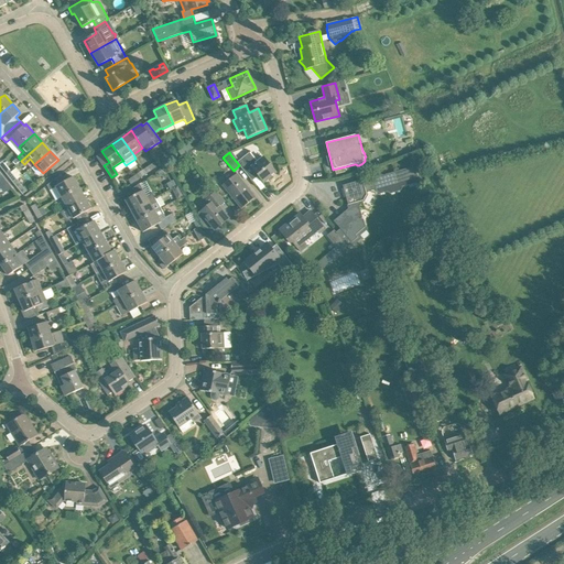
[(237,162),(239,165),(240,166),(248,175),(253,170),(263,182),(275,172),(263,158),(258,162),(249,152),(241,159),(237,162)]
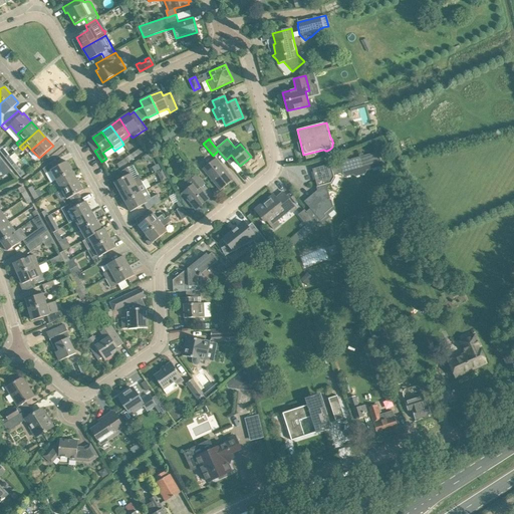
[(2,147),(0,148),(0,152),(5,159),(9,156),(6,152),(2,147)]
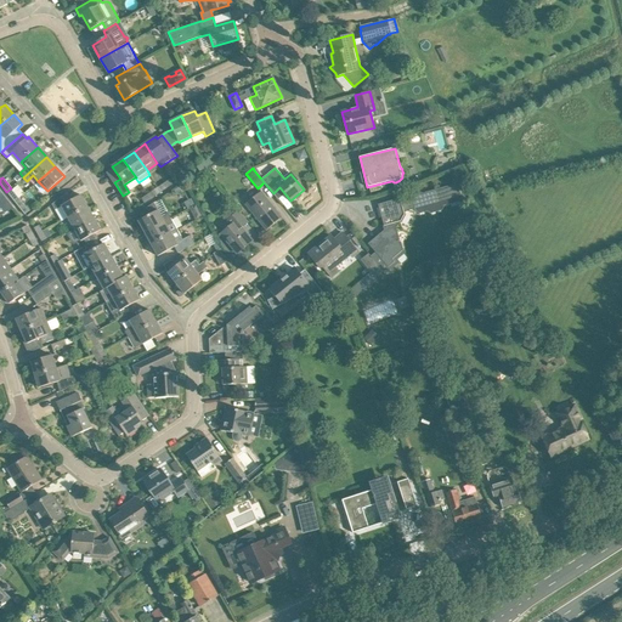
[(158,187),(162,192),(173,184),(169,180),(158,187)]
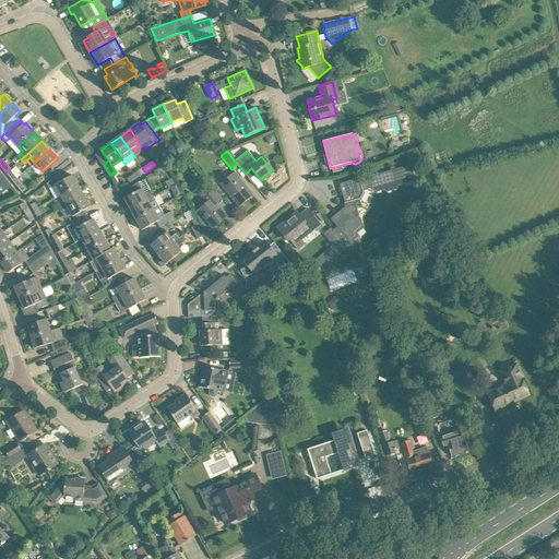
[(383,190),(387,192),(396,189),(399,186),(399,185),(413,181),(415,178),(411,165),(359,179),(359,178),(340,183),(345,203),(346,203),(347,207),(343,212),(342,210),(331,218),(340,229),(332,235),(337,241),(344,235),(348,239),(354,234),(353,233),(361,225),(355,200),(360,199),(364,193),(364,192),(363,191),(372,188),(373,190),(377,192),(383,190)]
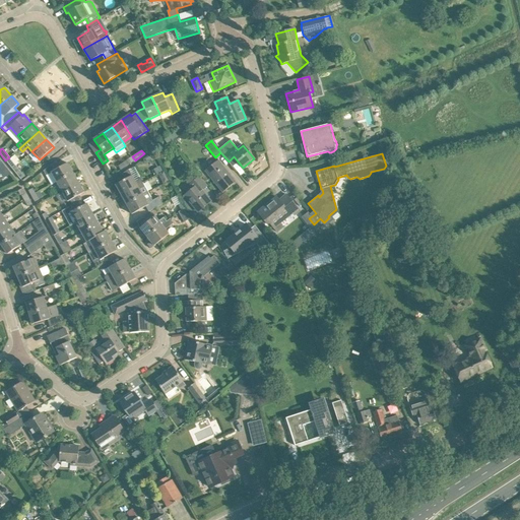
[(9,157),(5,160),(12,169),(15,166),(10,158),(9,157)]
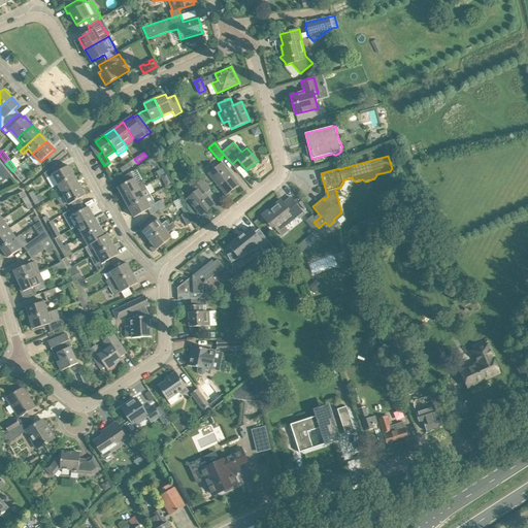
[(58,163),(44,173),(46,178),(53,175),(58,185),(74,175),(69,165),(61,169),(58,163)]
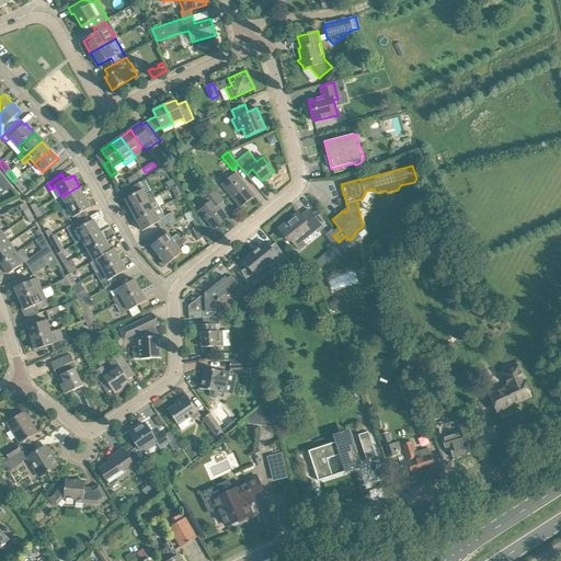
[(221,184),(240,208),(254,196),(248,187),(236,173),(221,184)]
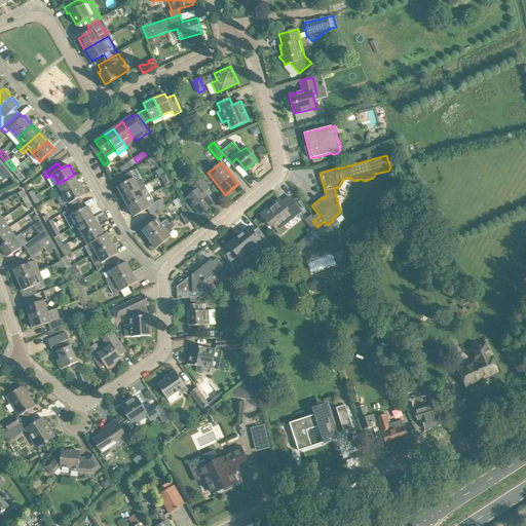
[(15,167),(12,171),(16,176),(22,182),(25,179),(15,167)]
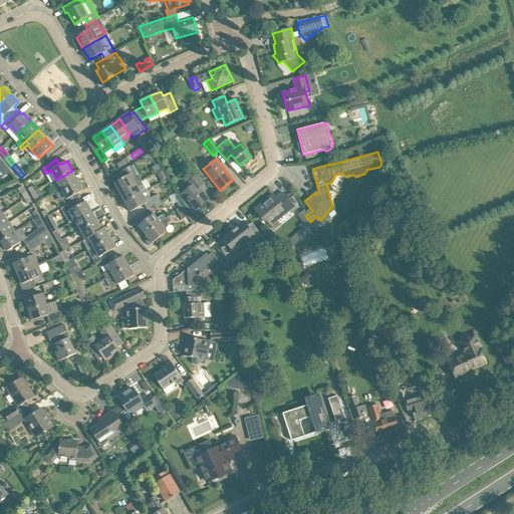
[(114,183),(119,193),(142,181),(139,176),(134,179),(131,174),(126,168),(113,177),(116,182),(114,183)]
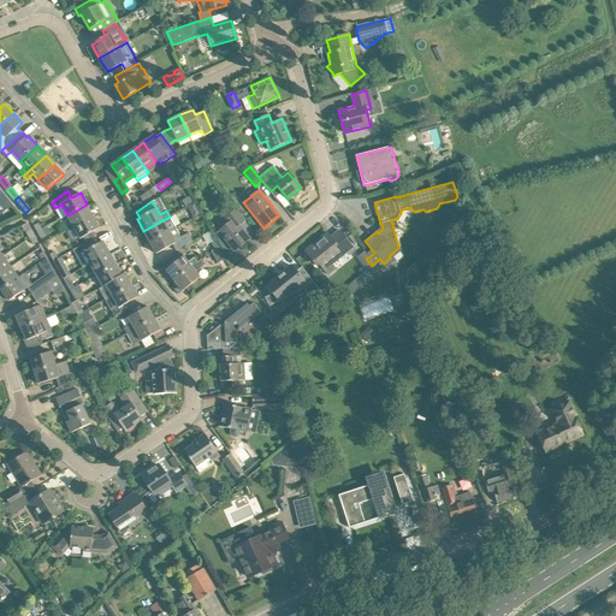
[(67,215),(73,227),(93,215),(87,205),(67,215)]
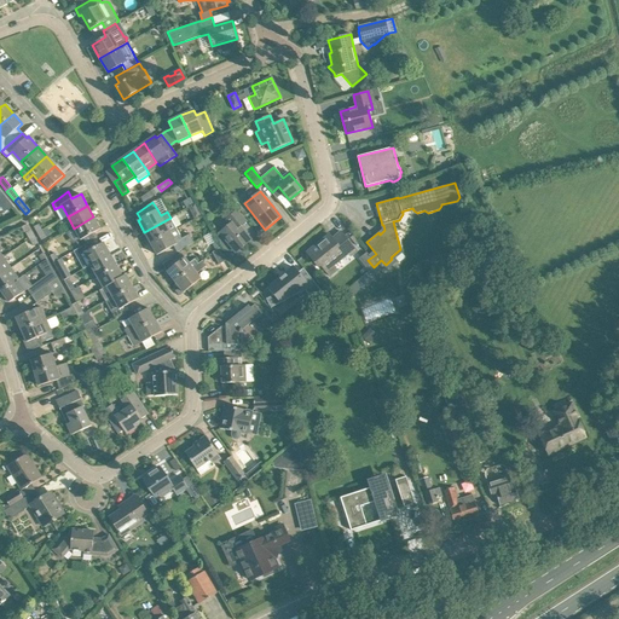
[(220,232),(229,243),(237,253),(252,241),(239,226),(247,221),(239,212),(237,210),(225,220),(230,225),(220,232)]
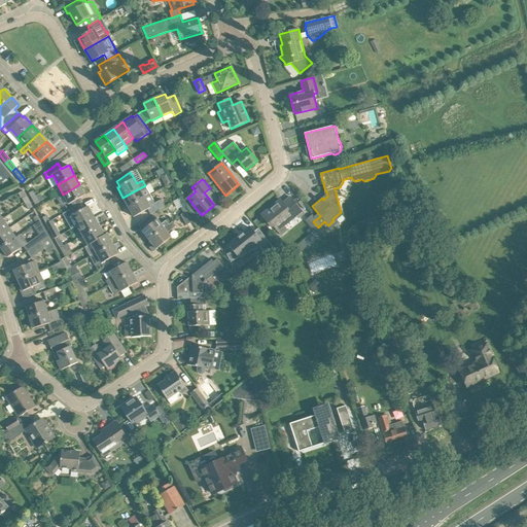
[(65,206),(68,211),(76,207),(76,206),(82,203),(79,198),(85,195),(79,184),(63,195),(68,204),(65,206)]
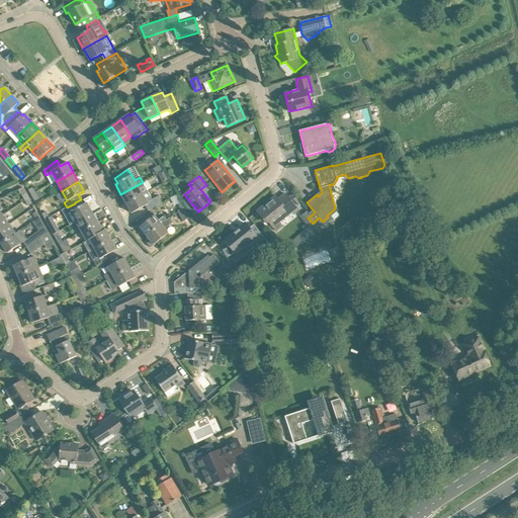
[(120,194),(125,203),(148,191),(143,182),(120,194)]
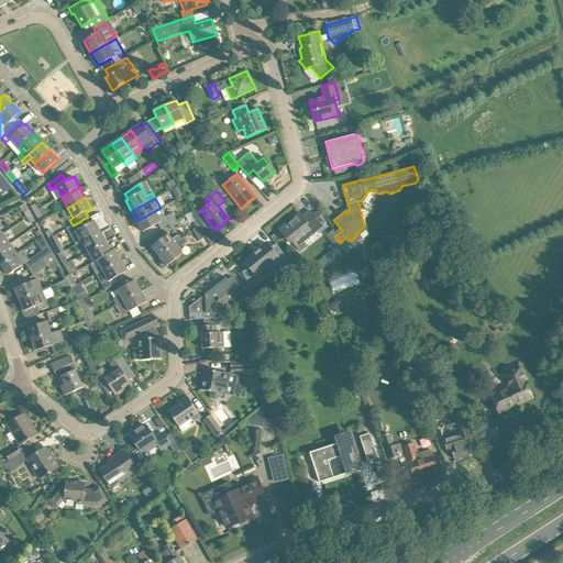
[(161,208),(136,221),(143,232),(157,223),(161,229),(176,221),(172,213),(165,217),(161,208)]
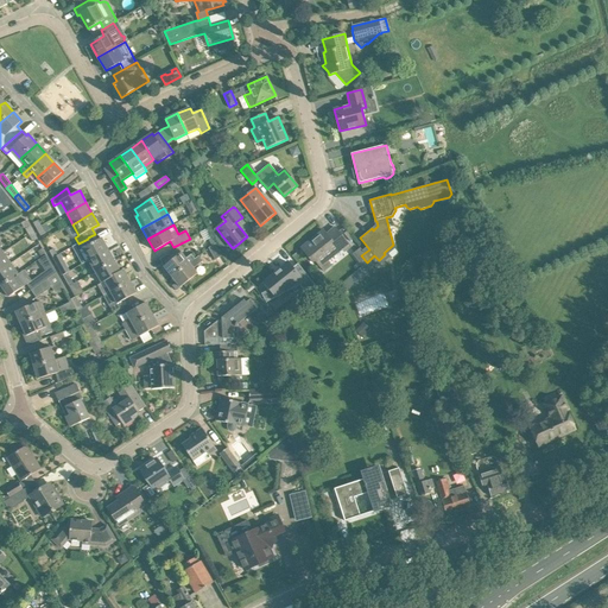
[(203,230),(211,246),(216,242),(208,228),(203,230)]
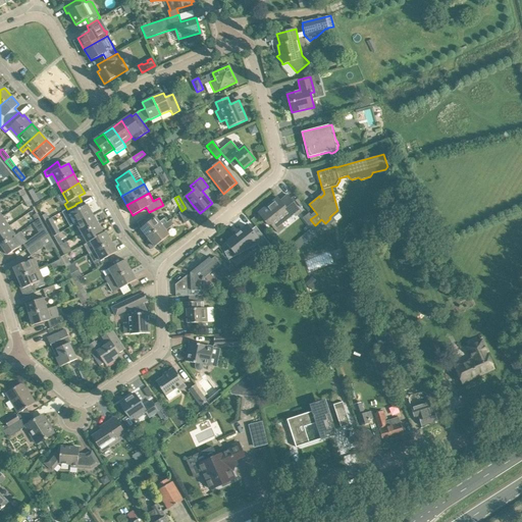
[(301,211),(288,196),(280,202),(277,198),(261,211),(270,223),(277,231),(278,233),(285,227),(283,226),(281,223),(294,213),(296,215),(301,211)]
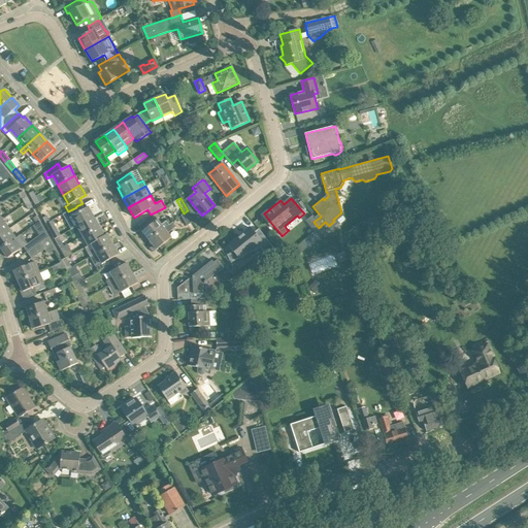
[(77,226),(94,217),(88,206),(78,211),(76,207),(68,211),(63,215),(71,229),(77,226)]
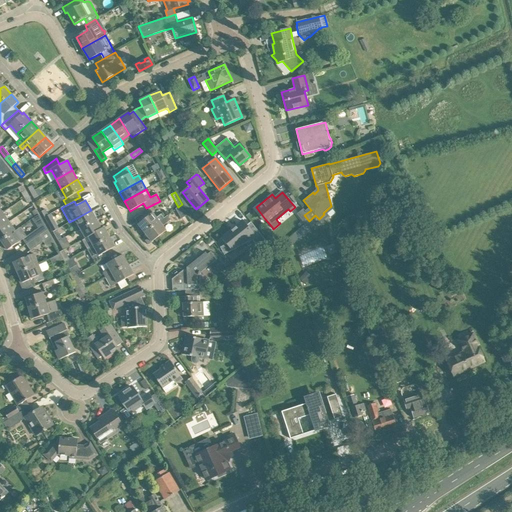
[(178,207),(176,209),(181,219),(188,215),(183,206),(182,204),(178,207)]
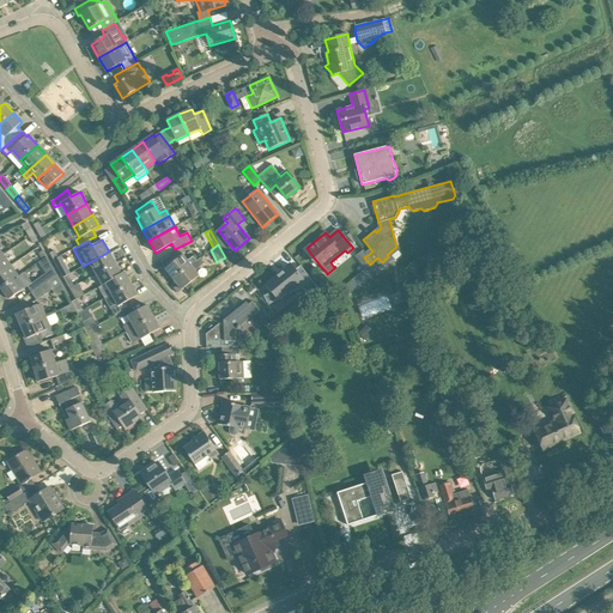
[(174,279),(196,261),(193,256),(187,261),(180,250),(170,259),(169,258),(163,261),(168,267),(165,268),(174,279)]
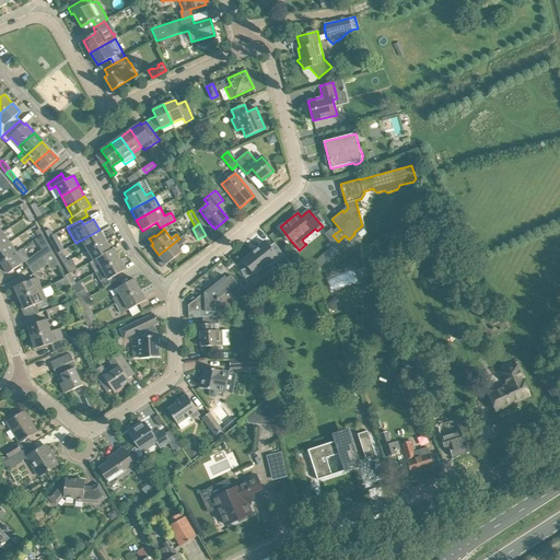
[(82,240),(88,251),(105,241),(100,230),(82,240)]
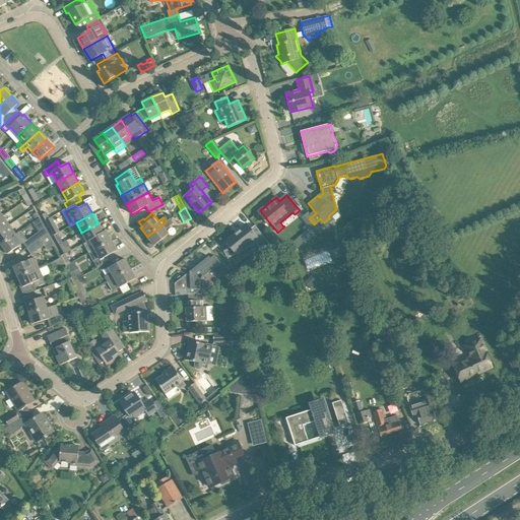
[(0,218),(0,232),(9,225),(3,216),(0,218)]
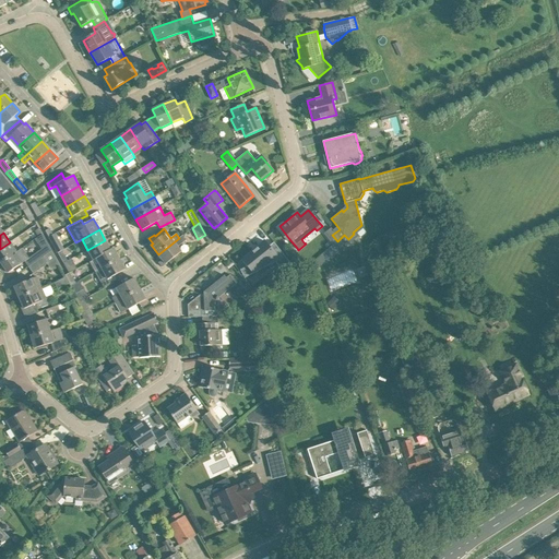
[(54,235),(48,237),(58,253),(62,250),(54,235)]
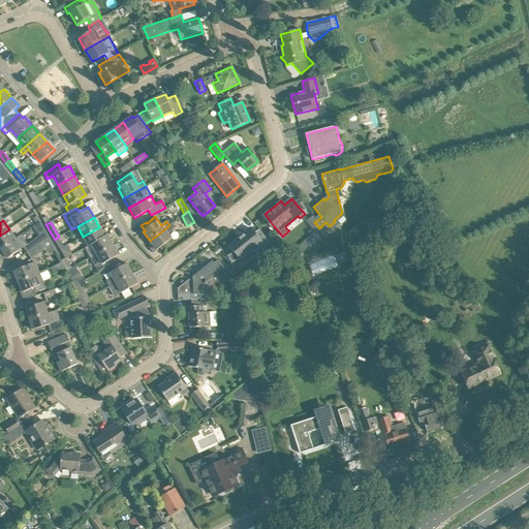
[(169,225),(150,241),(154,246),(150,248),(154,252),(172,238),(168,234),(177,227),(173,222),(169,225)]
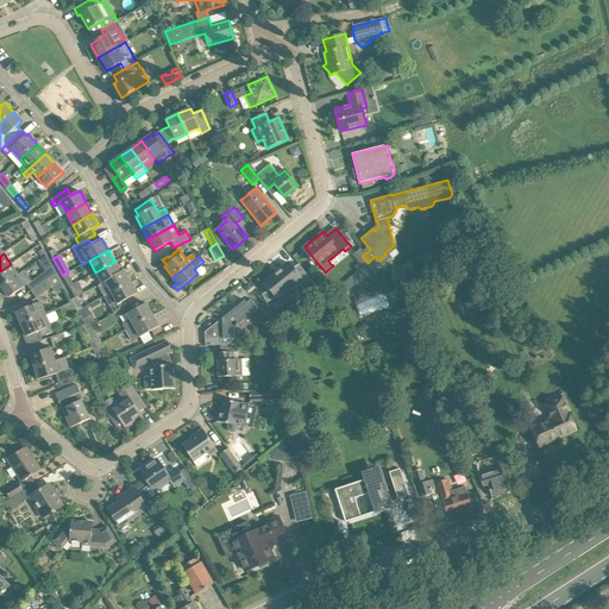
[(102,283),(105,282),(121,272),(120,271),(114,262),(95,272),(102,283)]
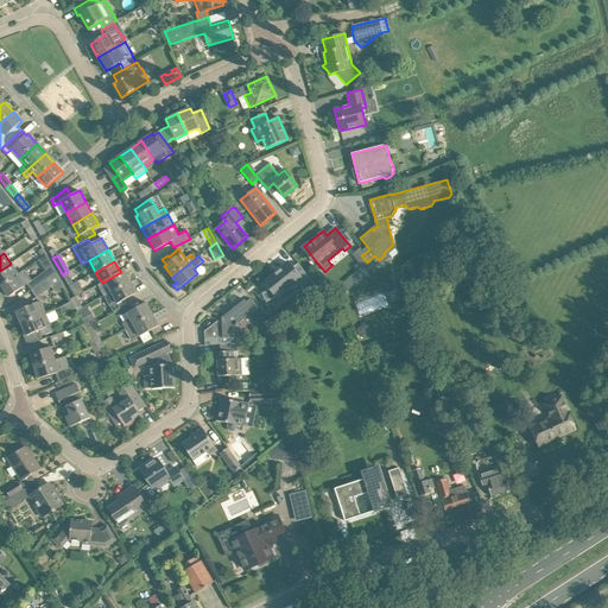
[(276,274),(265,283),(270,289),(271,290),(277,287),(279,292),(298,283),(299,285),(308,296),(320,290),(298,264),(292,268),(287,263),(280,268),(280,270),(274,273),(276,274)]
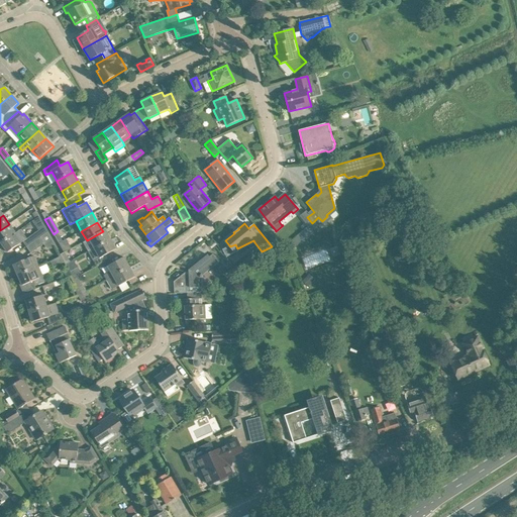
[(0,230),(0,241),(1,243),(15,233),(9,224),(0,230)]
